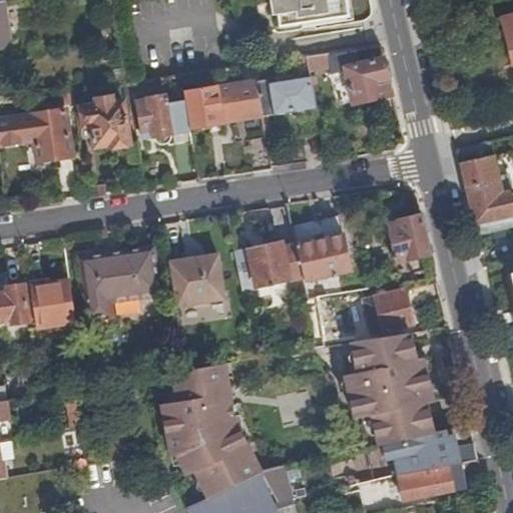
[(270,0),(275,28),(350,16),(347,0),(270,0)]
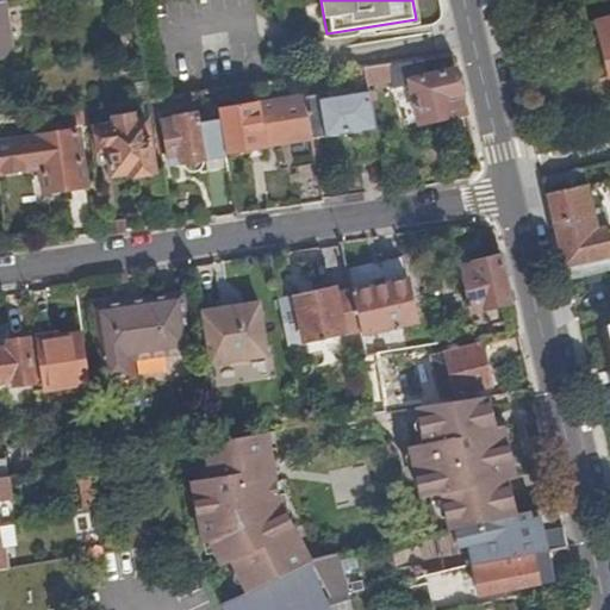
[(609,68),(609,14),(598,18),(609,68)]
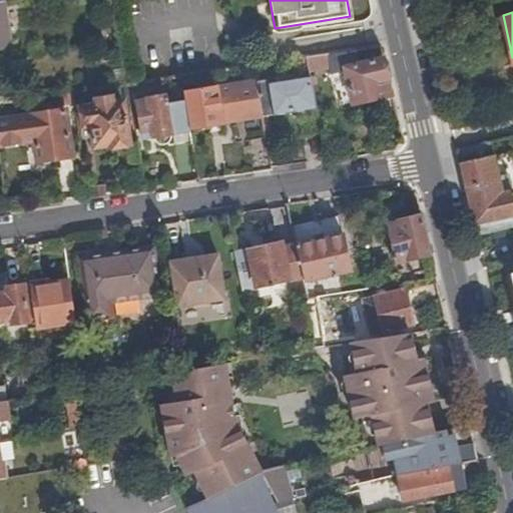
[(356,47),(306,56),(308,69),(328,66),(330,73),(346,70),(353,102),(380,97),(381,95),(392,93),(384,58),(359,63),(356,47)]
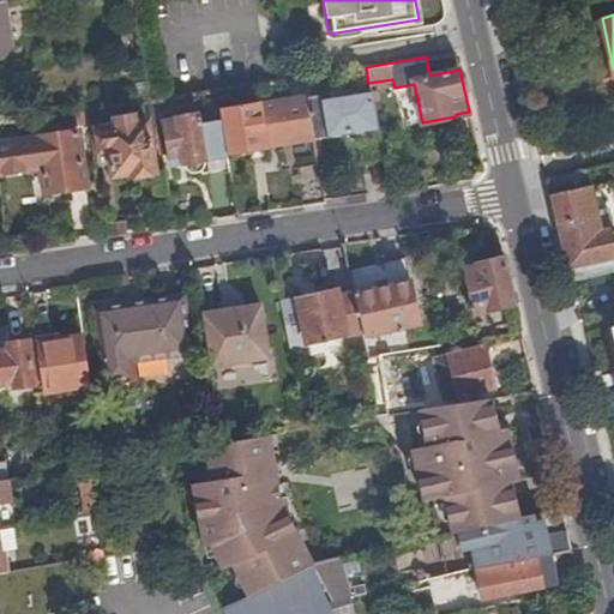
[(305,97),(313,139),(357,132),(363,162),(383,158),(371,90),(320,98),(319,94),(305,97)]
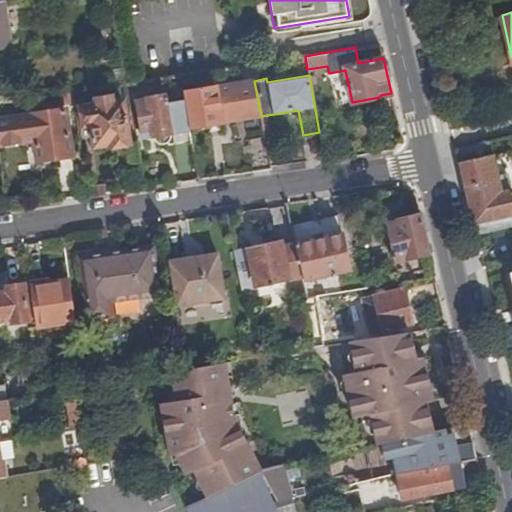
[(183,91),(185,99),(189,128),(261,116),(254,81),(254,79),(183,91)]
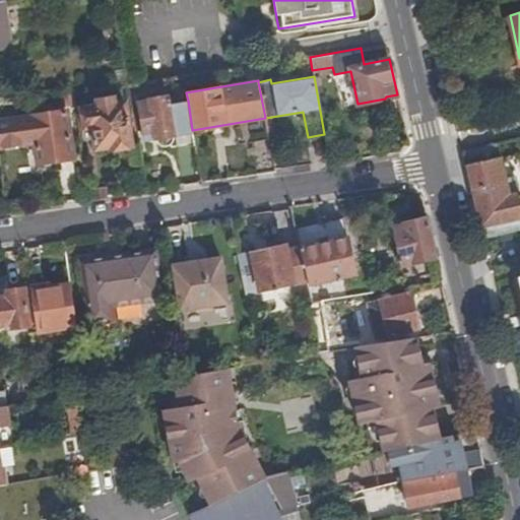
[(59,105),(75,103),(73,92),(58,94),(59,105)]
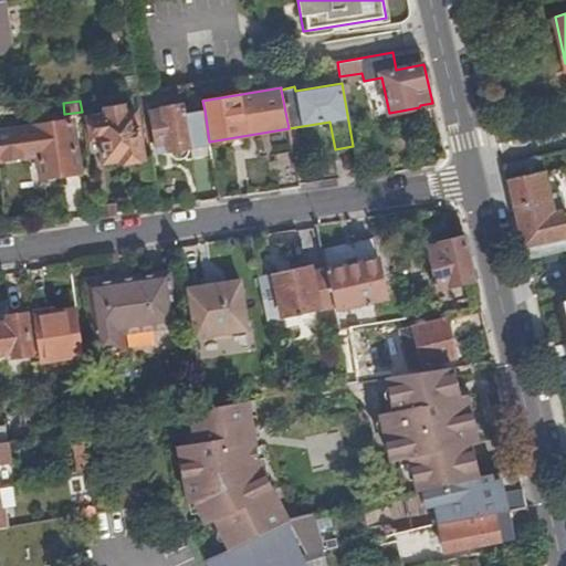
[(152,123),(143,125),(146,144),(154,142),(156,154),(168,152),(170,158),(173,160),(175,161),(177,161),(181,161),(184,160),(212,156),(209,142),(205,109),(185,113),(185,109),(181,109),(180,104),(149,109),(152,123)]
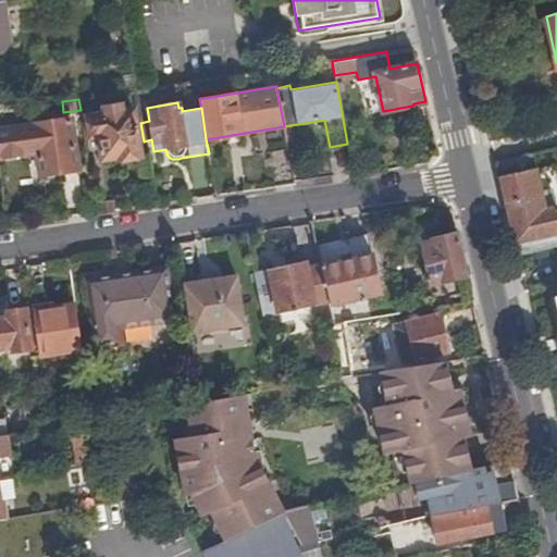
[(99,134),(99,140),(102,159),(140,153),(133,109),(122,111),(121,107),(118,104),(101,106),(102,113),(88,115),(90,135),(99,134)]
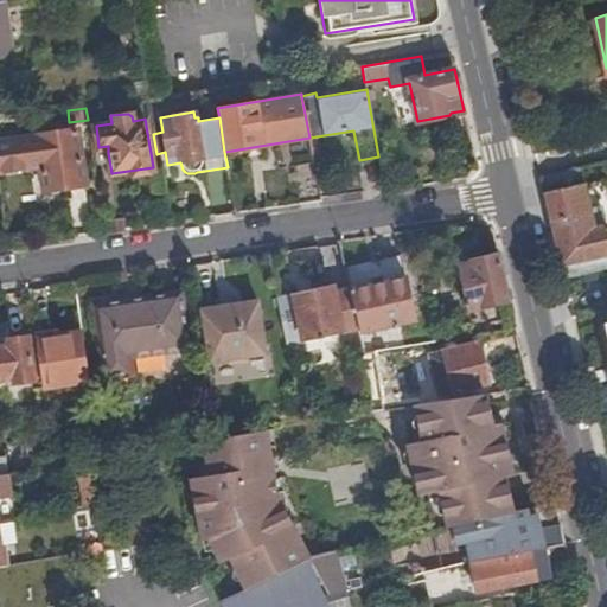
[(0,171),(40,165),(44,187),(42,189),(43,191),(88,184),(88,180),(85,181),(77,129),(26,136),(23,117),(0,120),(0,171)]
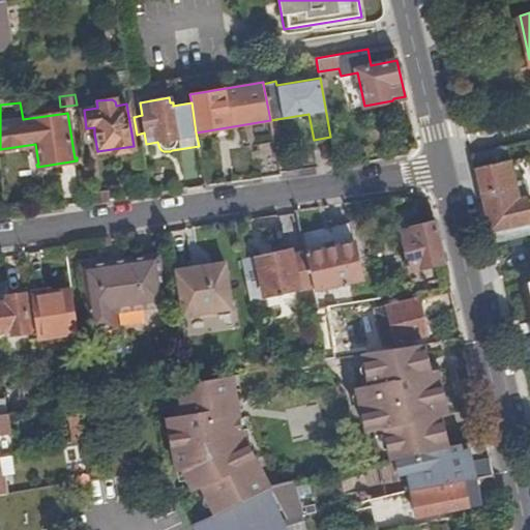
[(257,144),(262,177),(281,174),(274,140),(257,144)]
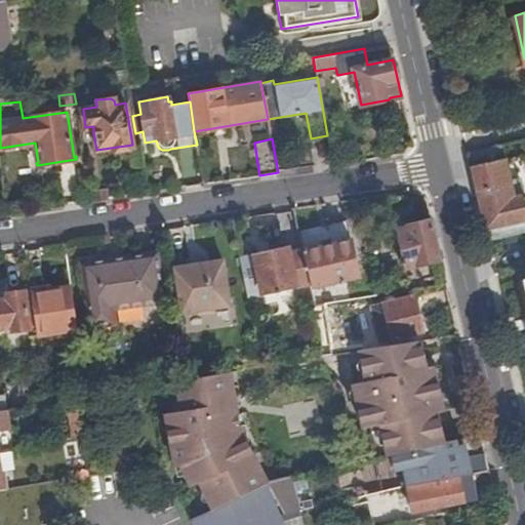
[(499,140),(466,149),(467,153),(500,145),(499,140)]
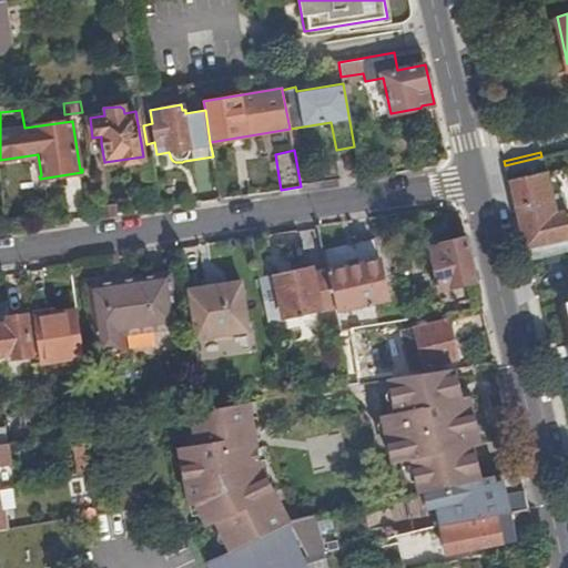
[(541,156),(505,165),(524,247),(567,236),(567,217),(567,211),(555,213),(541,156)]
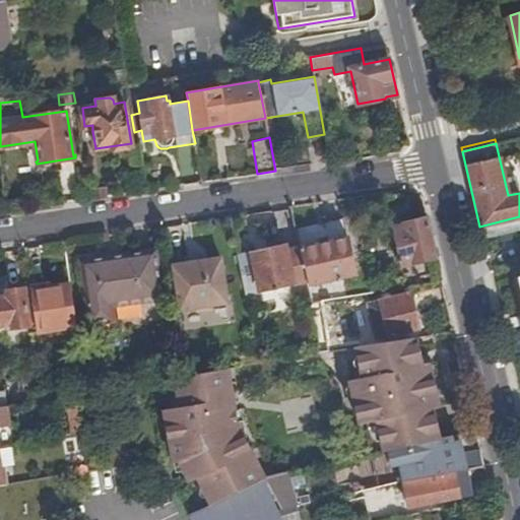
[(87,187),(89,198),(108,195),(107,184),(87,187)]
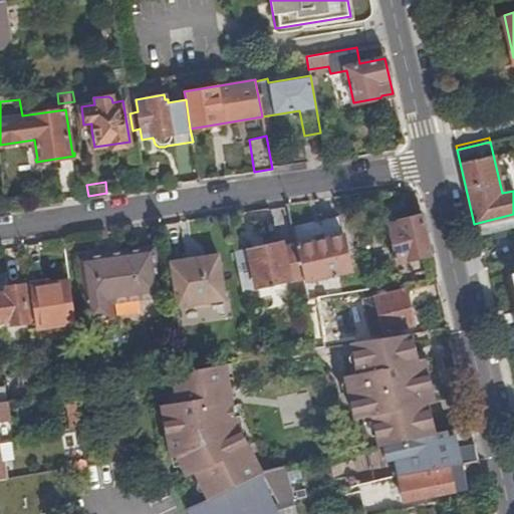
[(513,214),(474,224),(477,233),(513,224),(513,214)]
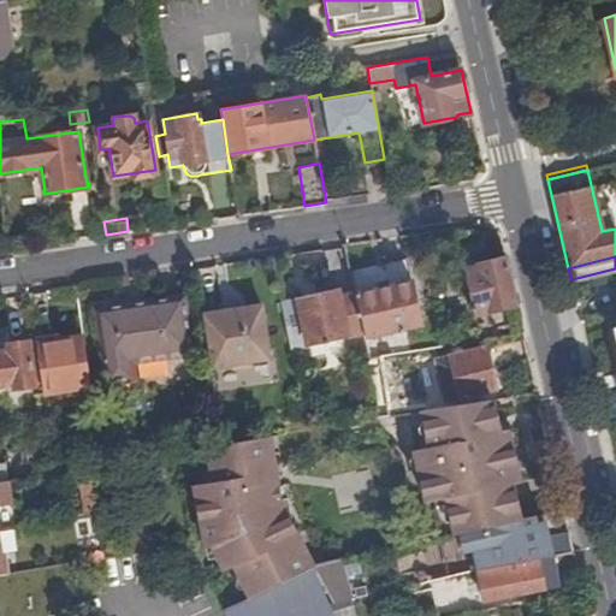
[(515,304),(504,258),(479,262),(480,266),(466,270),(477,314),(515,304)]
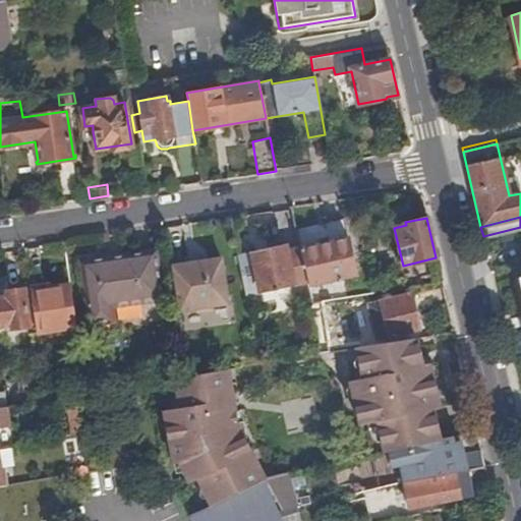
[(308,280),(309,285),(355,275),(343,221),(324,225),(326,237),(299,243),(300,248),(308,280)]
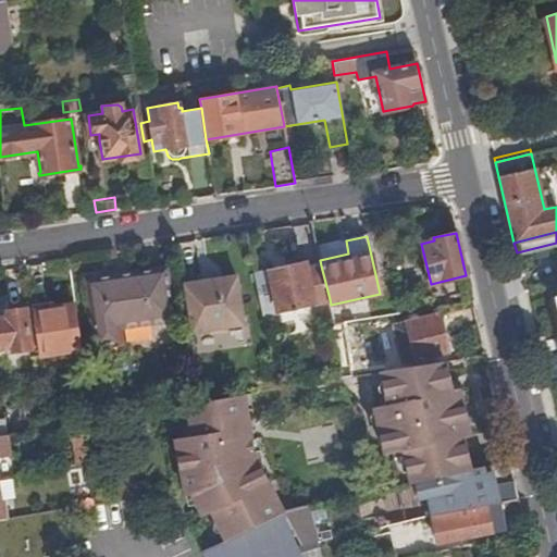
[(261,313),(330,299),(321,265),(306,269),(305,263),(269,270),(269,272),(254,275),(261,313)]
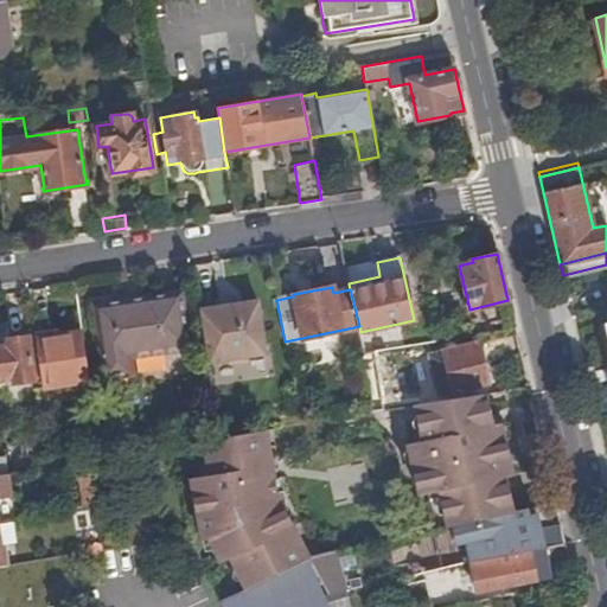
[(180,292),(138,298),(145,356),(189,349),(180,292)]
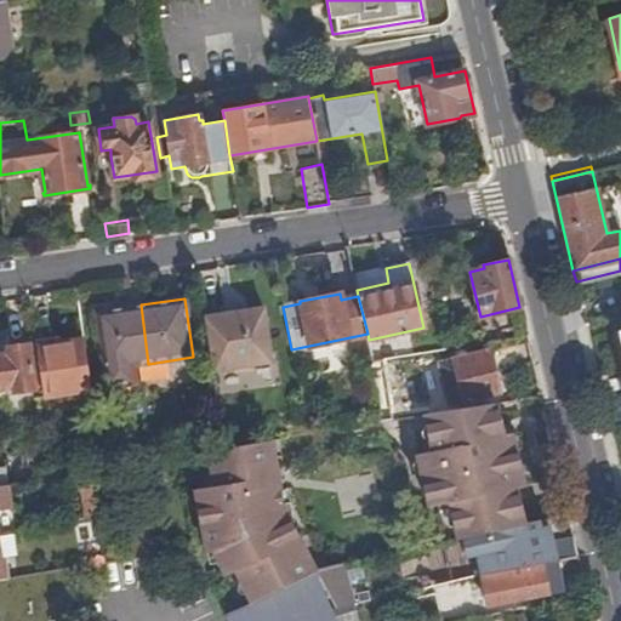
[(148,364),(141,305),(93,312),(104,388),(136,383),(134,365),(148,364)]
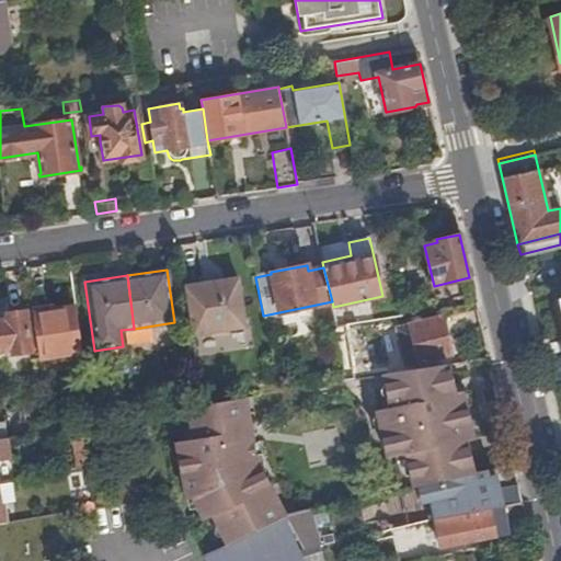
[(230,277),(240,327),(244,325),(237,276),(230,277)]
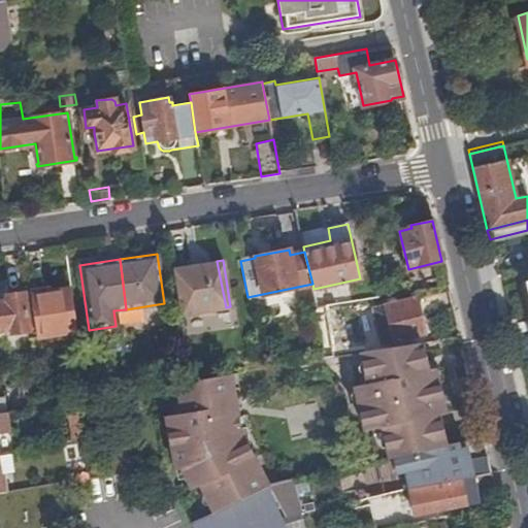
[(178,314),(226,307),(217,261),(190,265),(191,271),(172,274),(178,314)]
